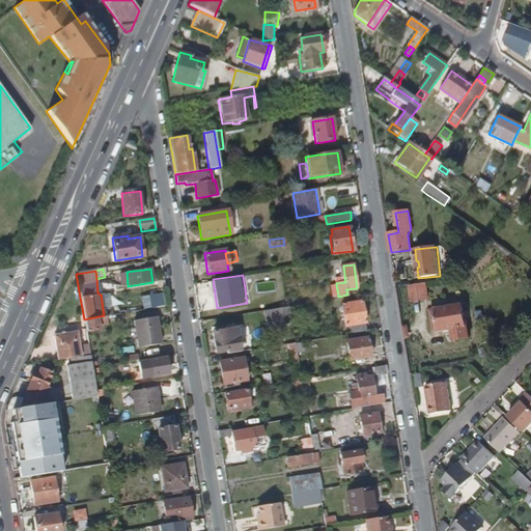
[(424,284),(407,286),(409,301),(426,299),(424,284)]
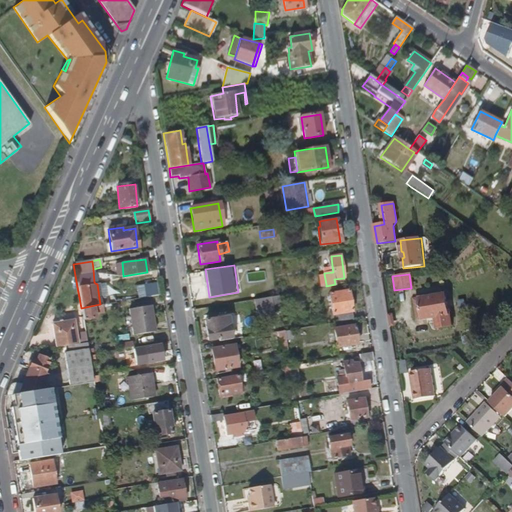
[(104,281),(94,282),(95,283),(97,284),(99,298),(100,304),(107,303),(104,281)]
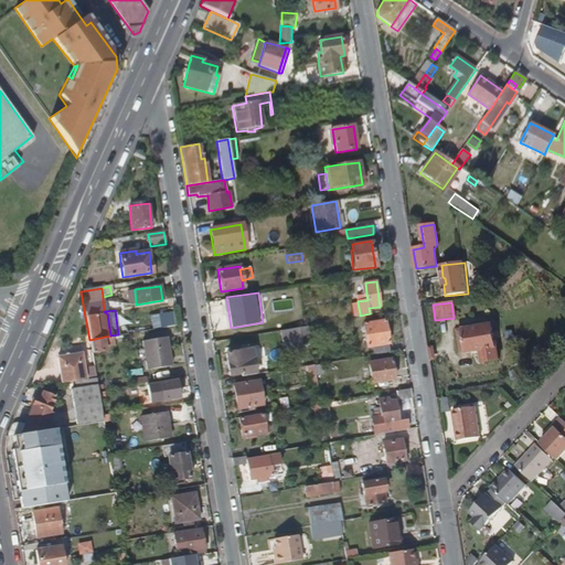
[(372,354),(390,352),(384,321),(364,323),(368,348),(372,348),(372,354)]
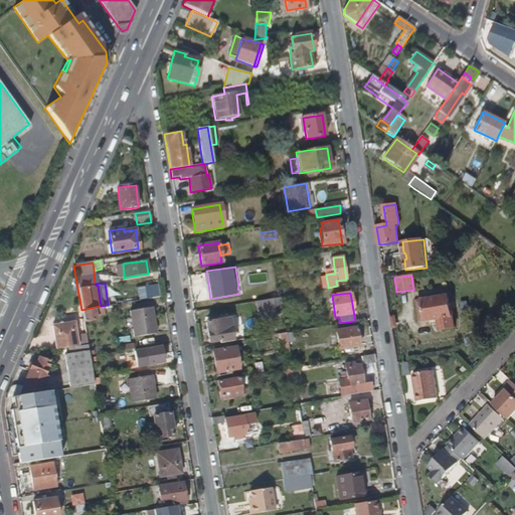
[(448,295),(422,299),(425,320),(438,319),(440,330),(455,328),(453,316),(451,317),(448,295)]
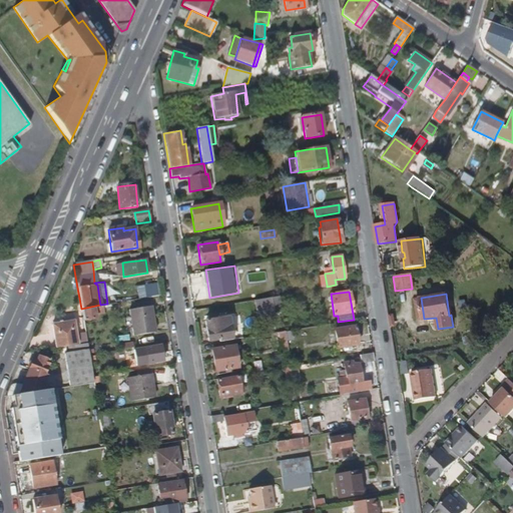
[(281,302),(280,296),(253,301),(255,320),(283,316),(281,302)]
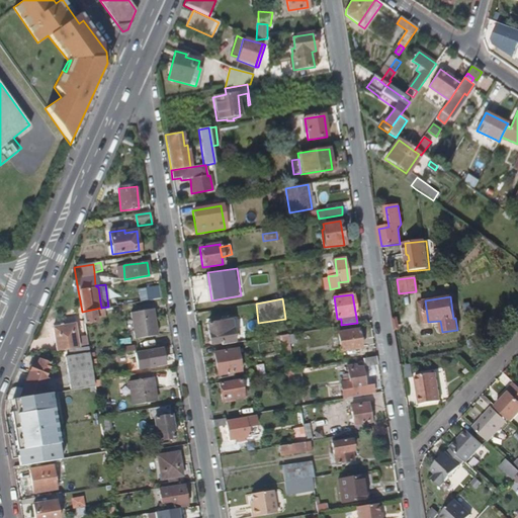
[(103,316),(101,308),(82,312),(84,324),(95,322),(94,317),(103,316)]
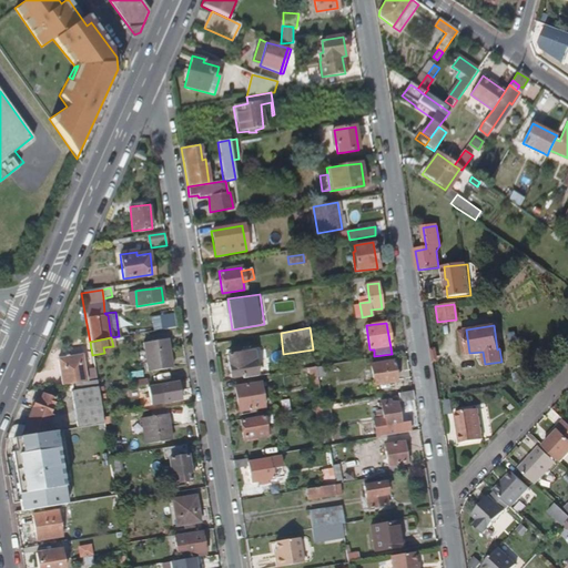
[(172,367),(166,338),(143,343),(148,372),(172,367)]
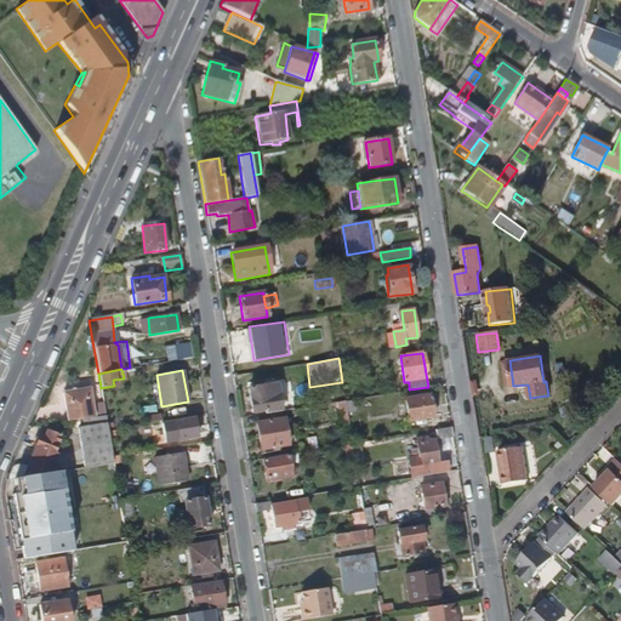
[(292,408),(292,380),(283,381),(283,408),(292,408)]
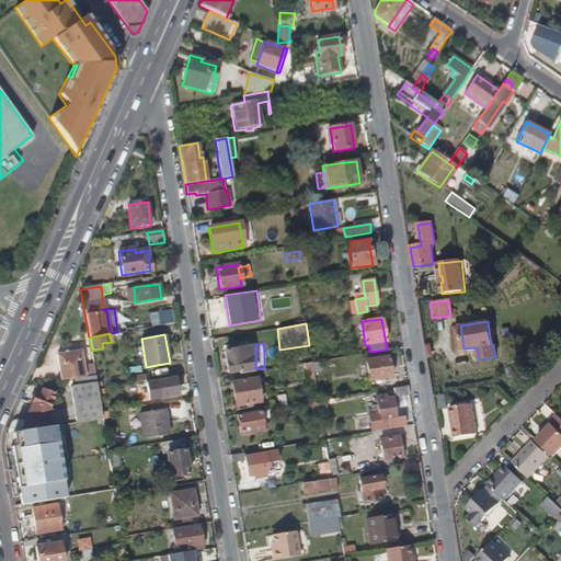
[(238,371),(239,375),(253,373),(249,348),(235,351),(233,345),(226,346),(226,352),(224,353),(227,374),(238,371)]
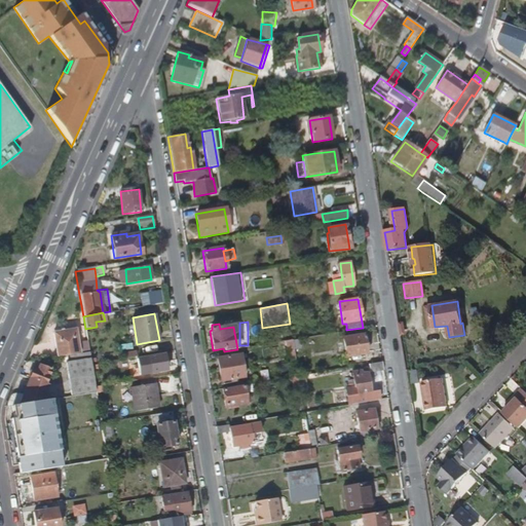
[(53,332),(57,357),(61,355),(63,355),(78,353),(74,329),(53,332)]
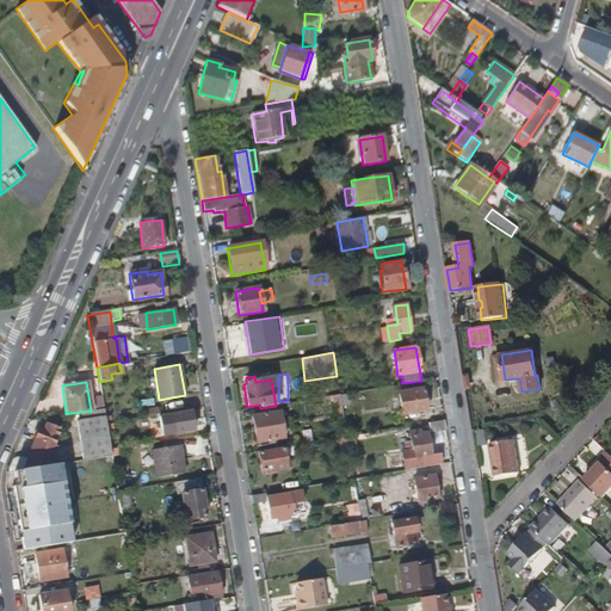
[(427,409),(423,388),(399,393),(402,413),(408,413),(409,417),(418,415),(418,412),(427,409)]
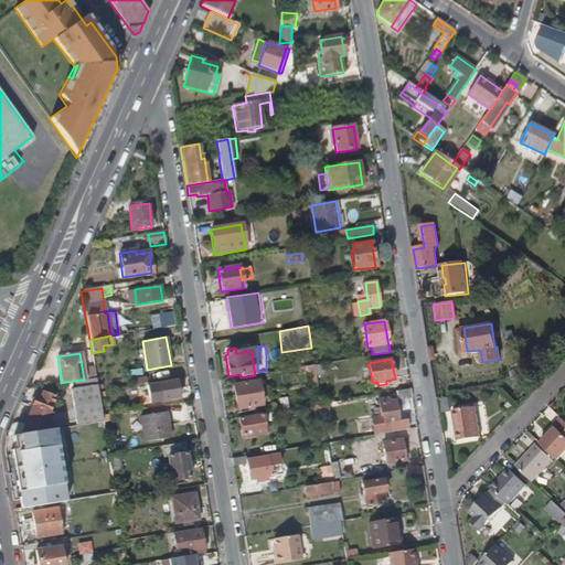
[(321,363),(315,364),(316,375),(323,375),(321,363)]
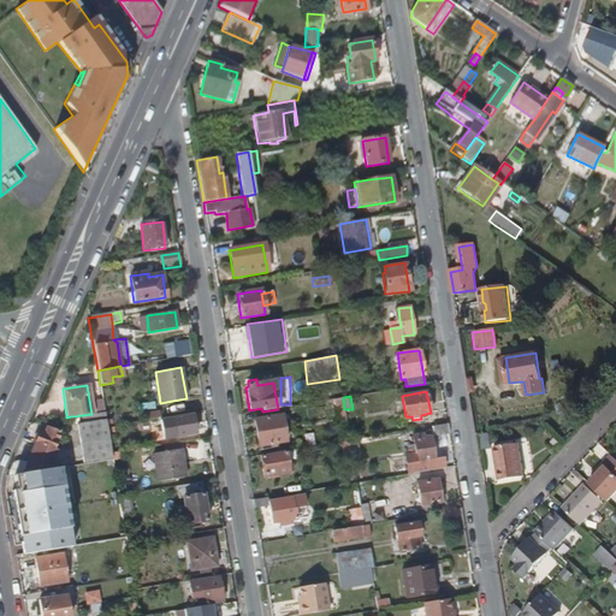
[(105,400),(95,400),(96,410),(105,409),(105,400)]
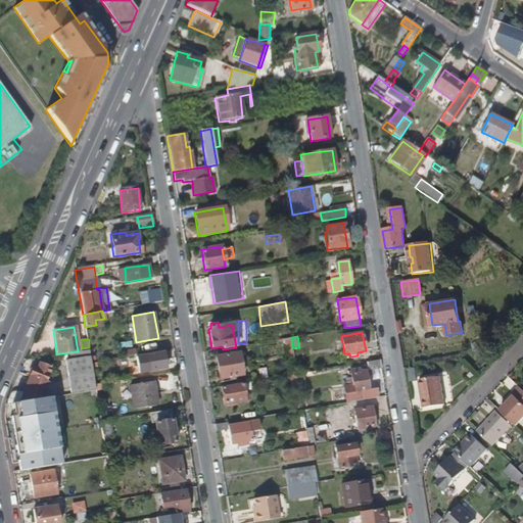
[(78,351),(62,353),(63,362),(65,362),(90,358),(88,349),(78,351)]
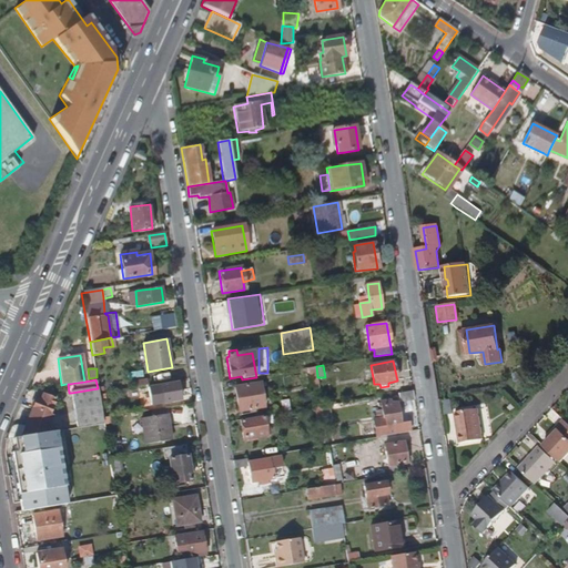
[(181,401),(178,383),(149,387),(151,404),(181,401)]
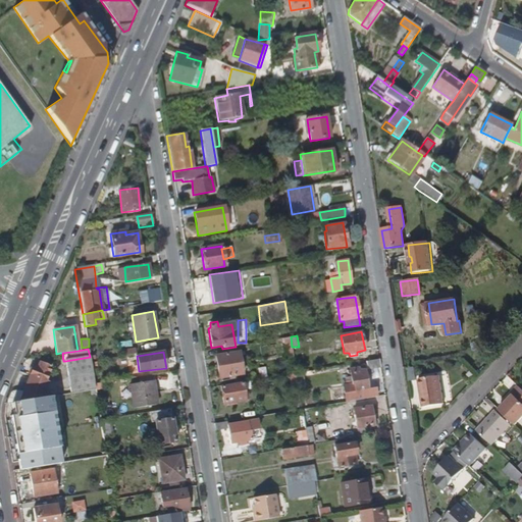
[(243,375),(239,352),(215,356),(218,378),(243,375)]
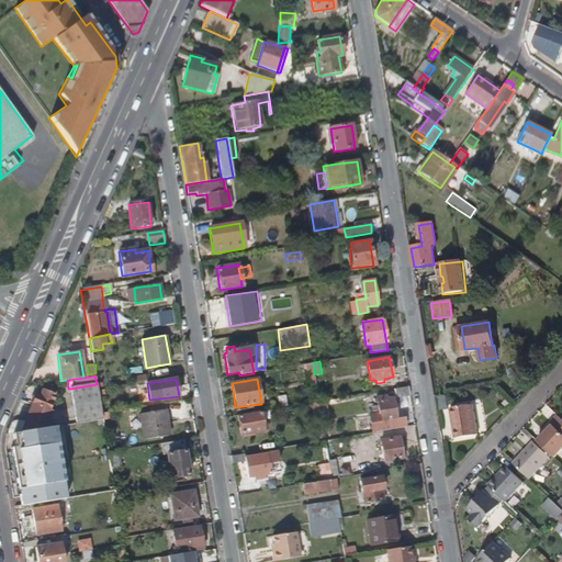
[(66,386),(65,380),(60,381),(55,382),(56,388),(57,391),(62,391),(66,386)]
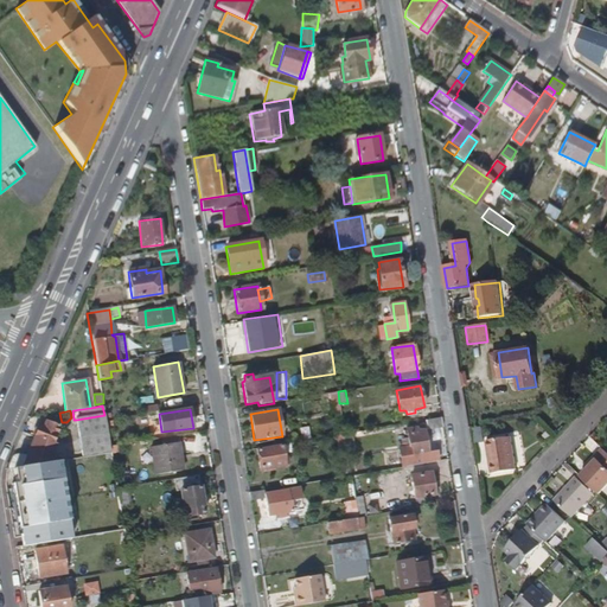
[(104,420),(104,415),(76,420),(82,457),(110,452),(109,445),(107,429),(104,420)]
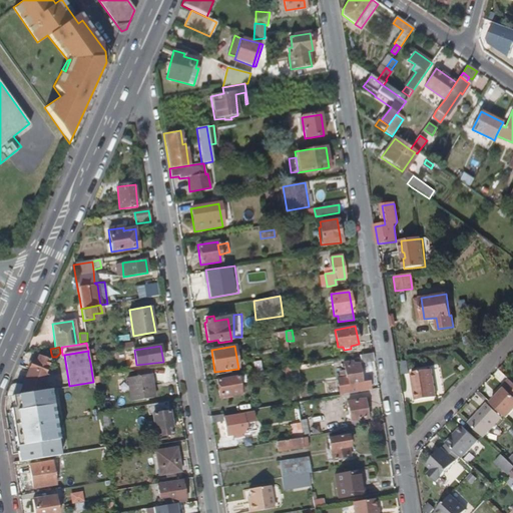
[(374,361),(373,353),(361,355),(362,363),(374,361)]
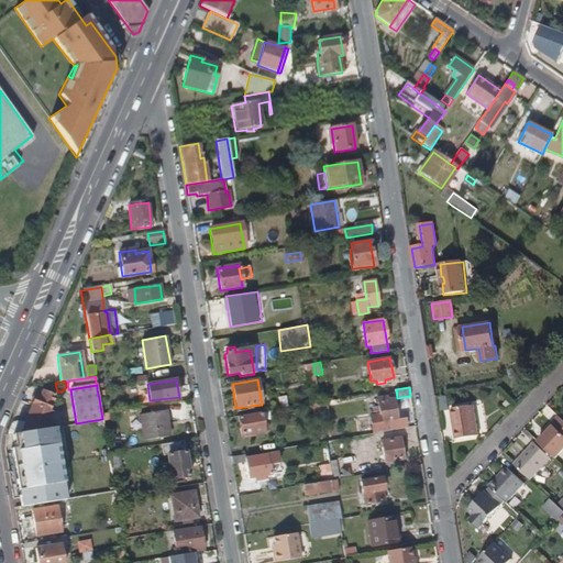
[(32,396),(29,405),(46,412),(54,395),(42,389),(37,398),(32,396)]
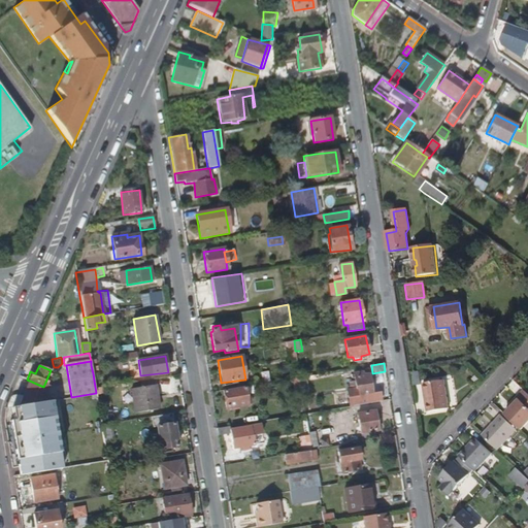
[(359,405),(382,401),(381,392),(372,393),(369,374),(363,375),(363,372),(354,373),(356,387),(345,389),(349,406),(359,405)]
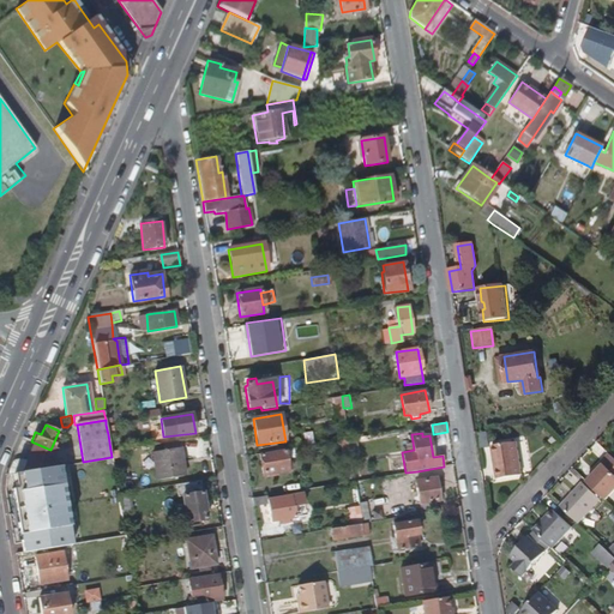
[(563,443),(554,435),(546,444),(554,452),(563,443)]
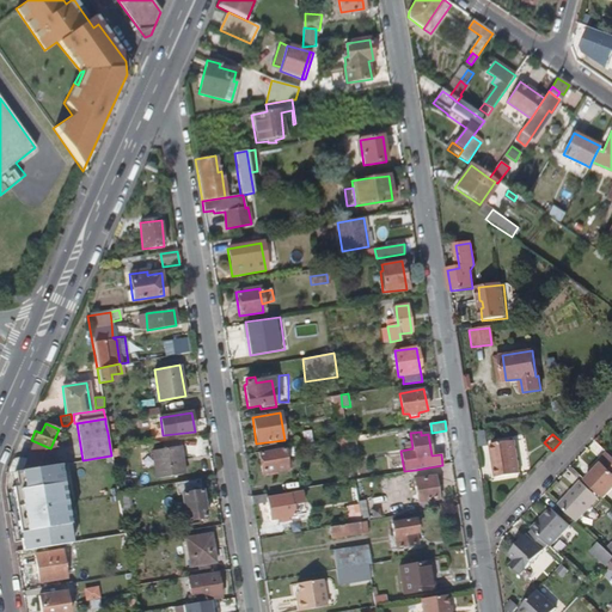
[(177,446),(176,439),(152,442),(153,450),(177,446)]
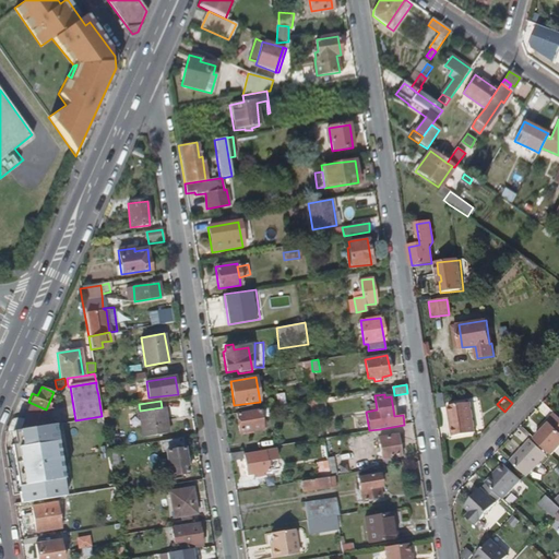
[(476,430),(472,401),(449,404),(453,433),(476,430)]
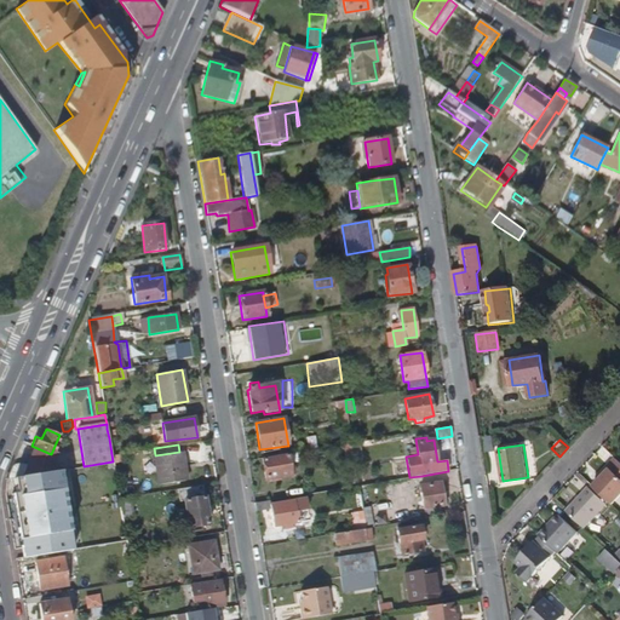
[(32,446),(27,457),(50,466),(53,454),(51,454),(32,446)]
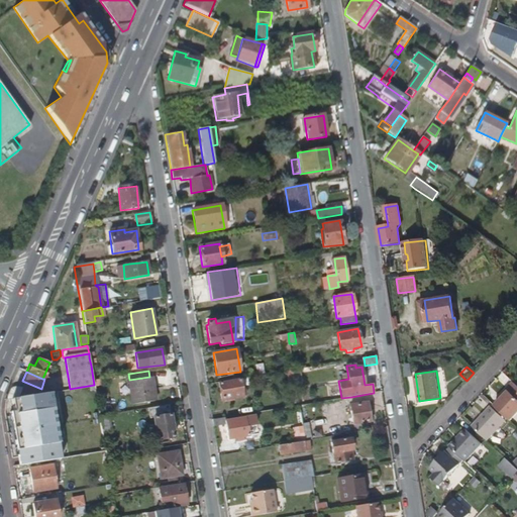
[(289,385),(296,385),(295,381),(294,374),(288,374),(289,385)]
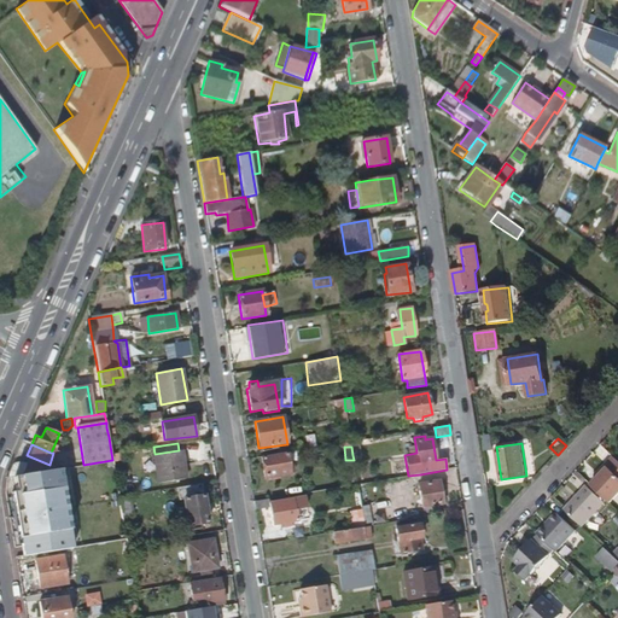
[(181,466),(179,450),(155,454),(158,481),(186,477),(184,466),(181,466)]
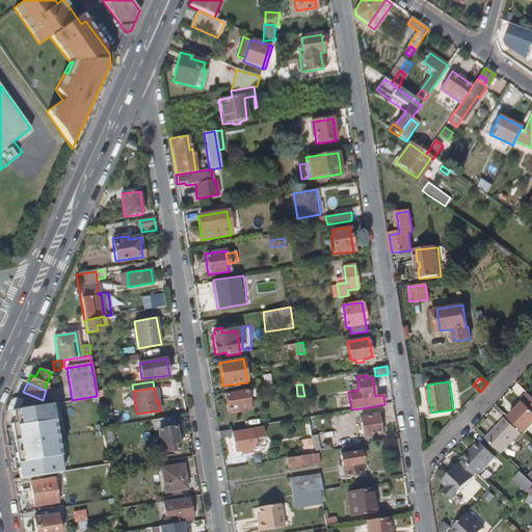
[(245,390),(224,394),(227,411),(248,408),(245,390)]
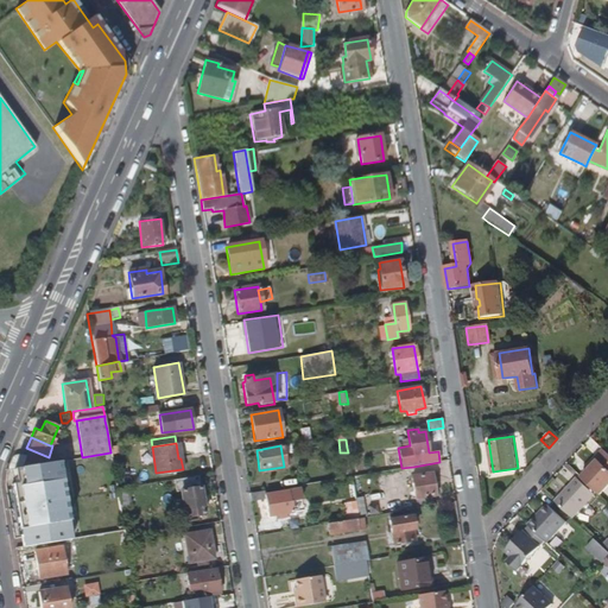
[(12,469),(46,463),(49,457),(26,448),(24,455),(20,454),(17,453),(13,454),(12,454),(7,467),(6,470),(12,469)]
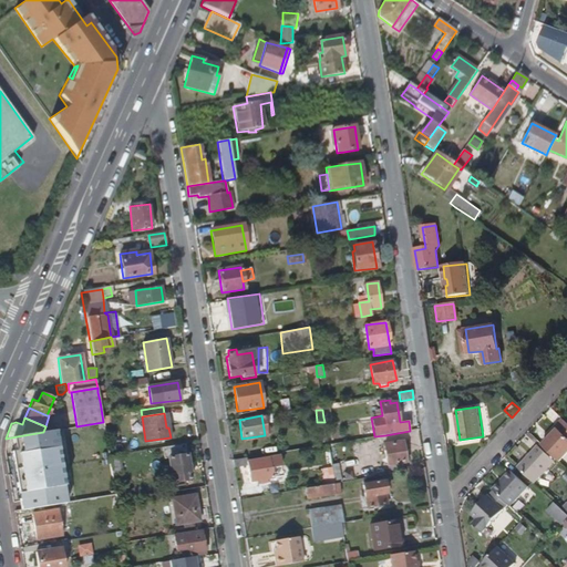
[(556,459),(559,461),(566,452),(566,421),(563,418),(549,432),(552,435),(548,439),(542,444),(556,459)]
